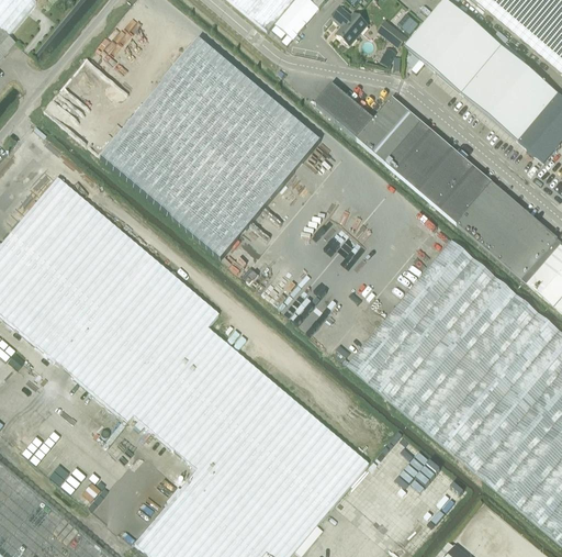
[(0,0),(0,29),(8,35),(36,1),(35,0),(0,0)]
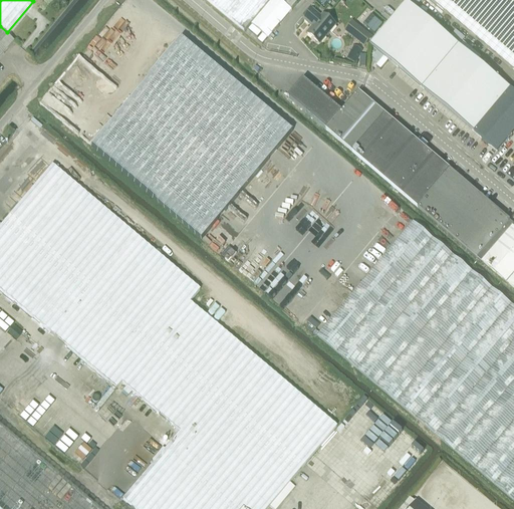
[(212,0),(245,28),(252,19),(267,0),(285,0),(291,5),(295,0),(212,0)]
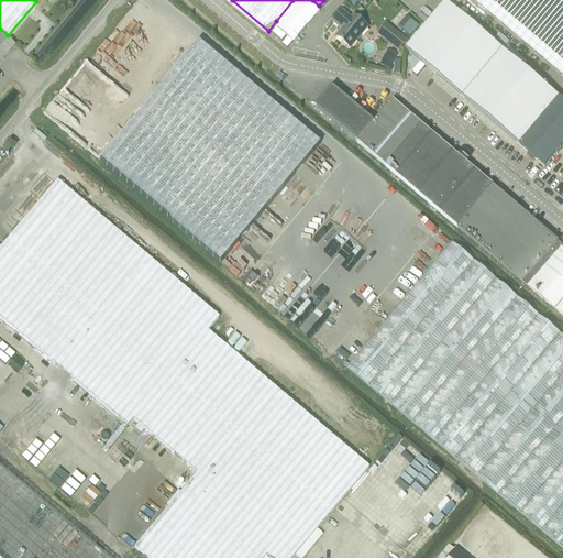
[(293,0),(276,21),(294,36),(319,6),(312,0),(293,0)]
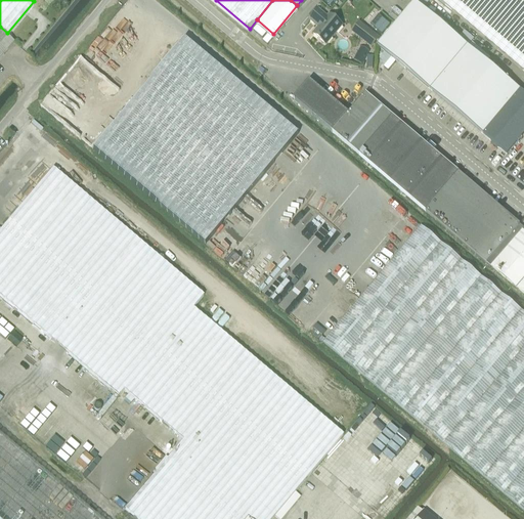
[(507,150),(523,129),(523,89),(419,0),(411,0),(377,41),(507,150)]
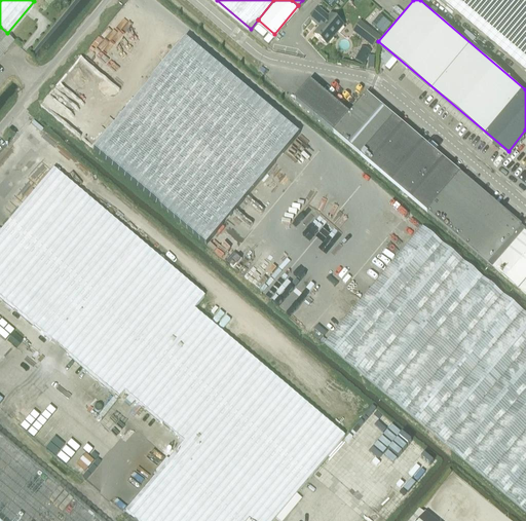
[(446,0),(525,66),(525,0),(446,0)]
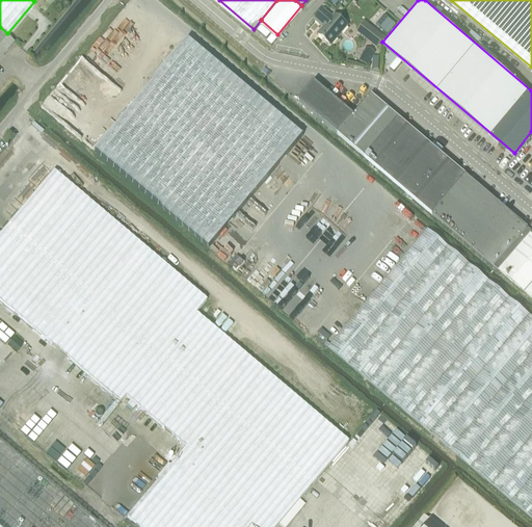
[(318,30),(330,41),(347,21),(335,10),(331,12),(323,5),(315,16),(320,21),(321,20),(324,22),(318,30)]
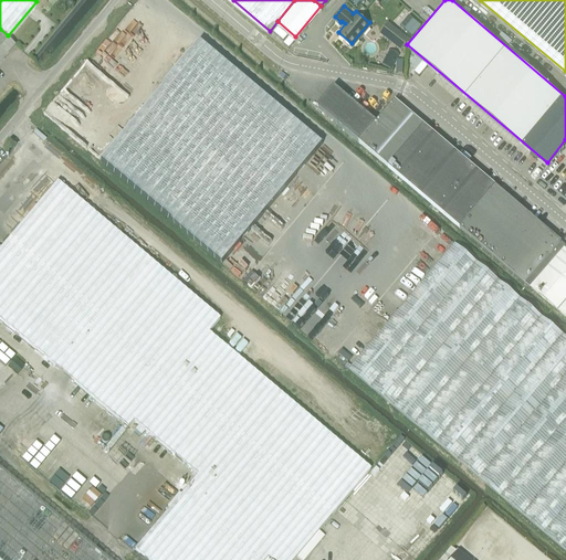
[(408,11),(400,22),(412,32),(421,22),(408,11)]
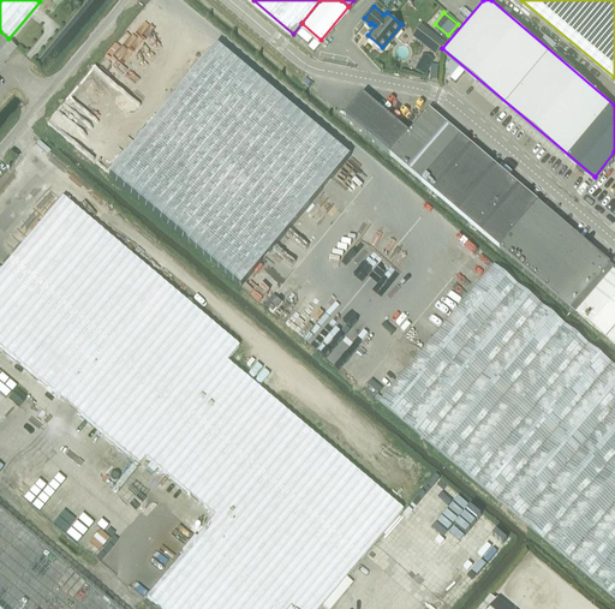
[(425,40),(424,42),(436,51),(445,39),(422,21),(415,30),(425,40)]
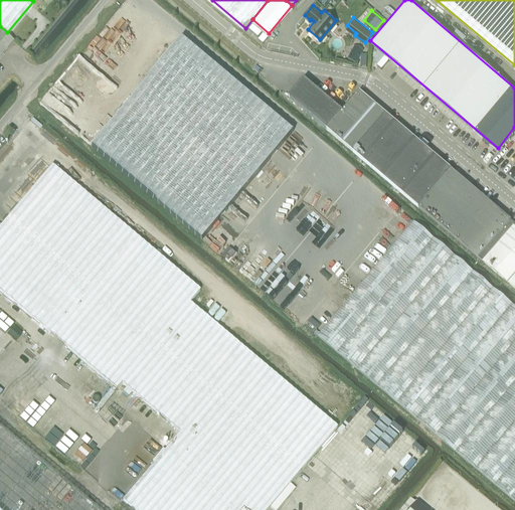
[(252,20),(248,25),(258,33),(262,28),(252,20)]
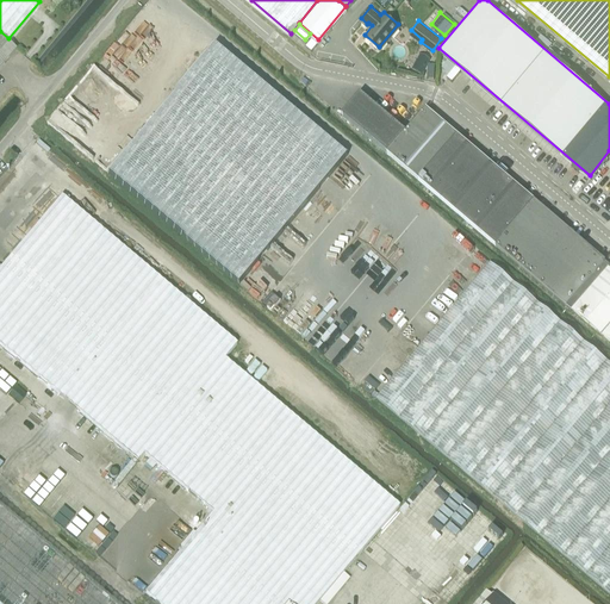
[(0,64),(17,45),(8,38),(0,31),(0,64)]
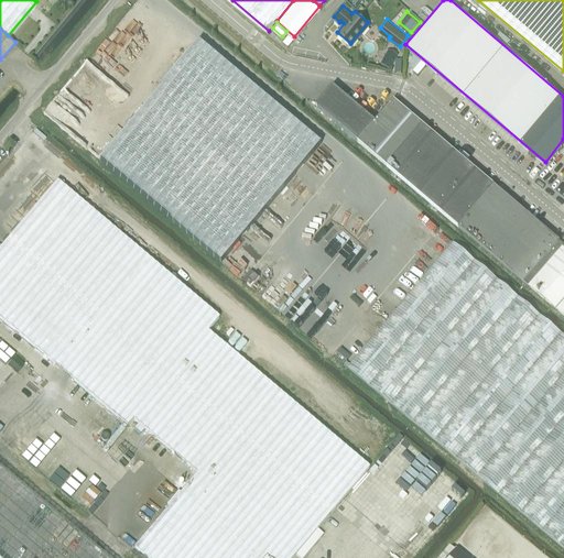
[(288,33),(283,39),(288,43),(293,36),(288,33)]
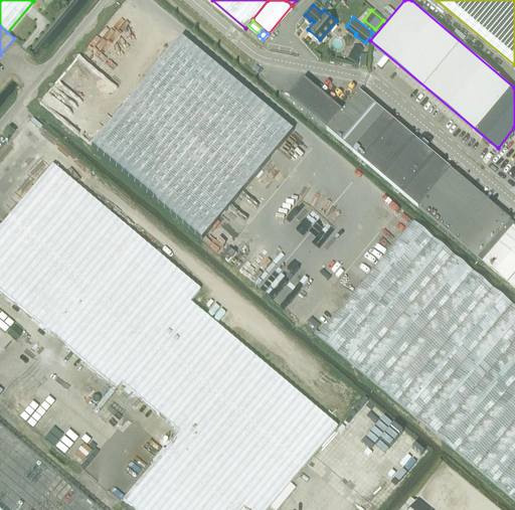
[(182,33),(90,143),(201,236),(294,127),(182,33)]
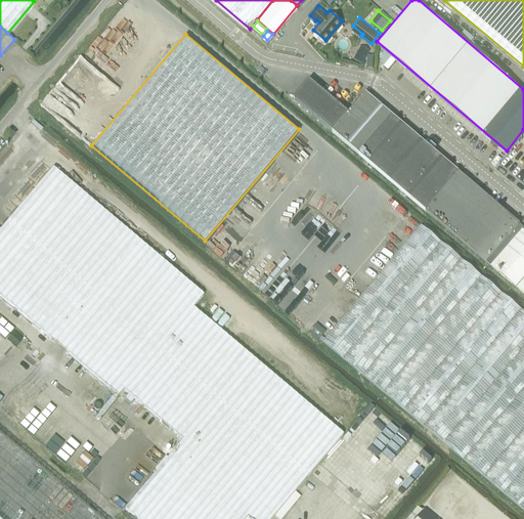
[(360,43),(353,55),(361,60),(369,47),(360,43)]
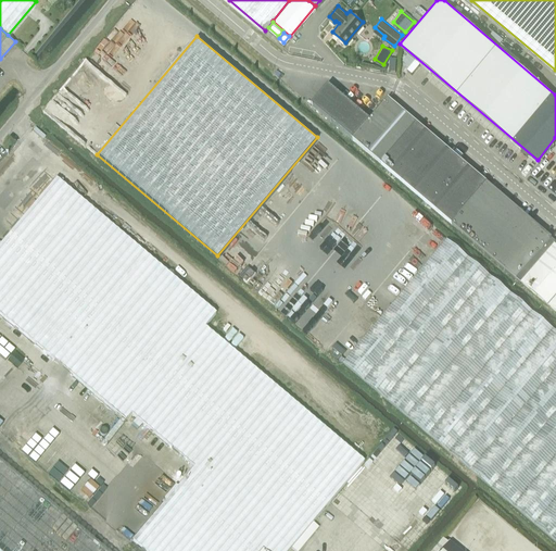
[(407,50),(402,58),(405,60),(404,62),(408,65),(415,57),(407,50)]
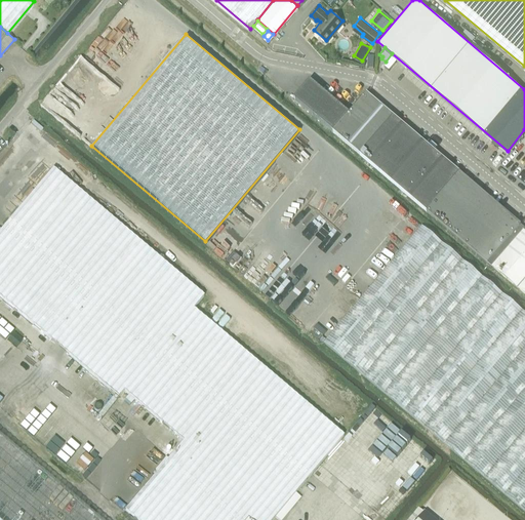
[(386,62),(385,63),(389,67),(393,62),(396,57),(392,53),(386,62)]
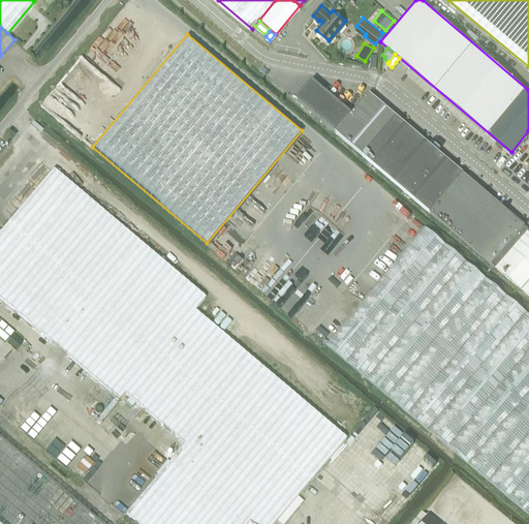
[(336,128),(351,109),(313,78),(298,96),(336,128)]
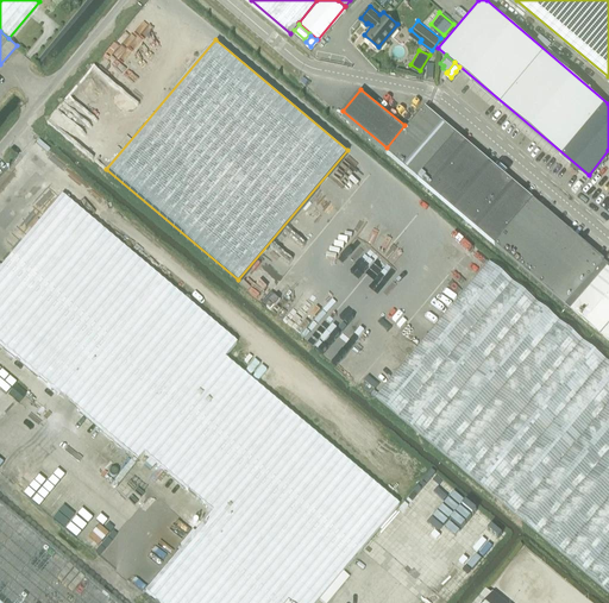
[(387,149),(418,175),(457,129),(425,101),(387,149)]
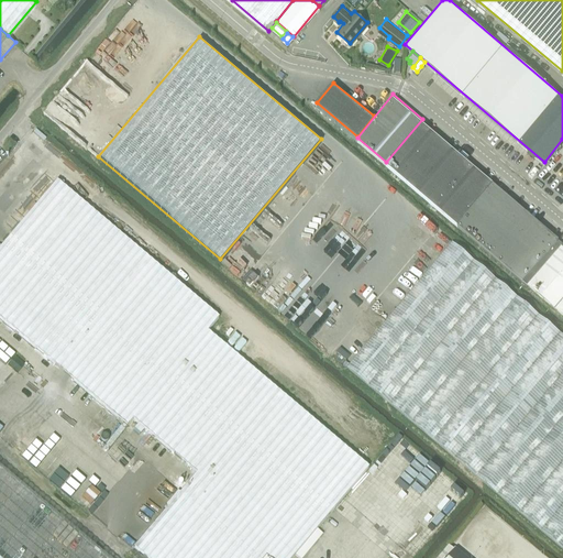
[(494,181),(422,119),(386,162),(457,223),(494,181)]
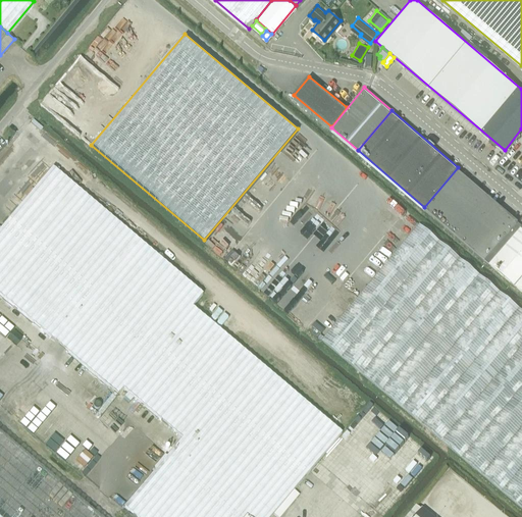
[(124,503),(140,516),(243,516),(247,513),(251,516),(267,516),(342,429),(192,303),(203,291),(53,164),(0,226),(0,291),(118,391),(123,384),(183,435),(124,503)]
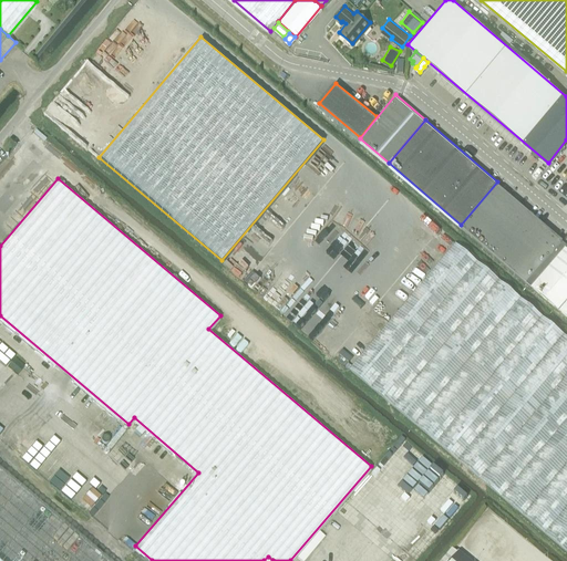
[(497,182),(461,225),(527,280),(529,277),(534,281),(565,242),(562,239),(563,237),(497,182)]
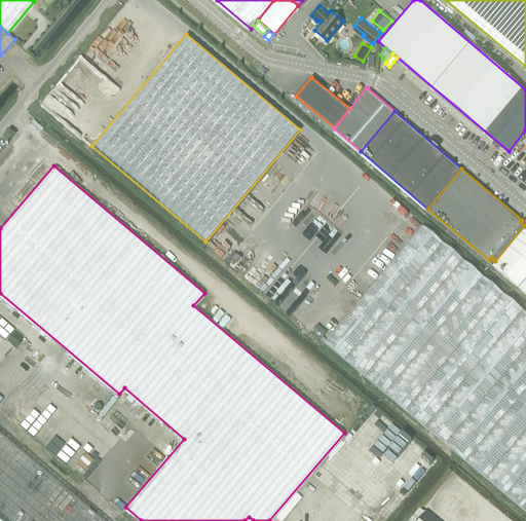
[(525,509),(525,508),(525,309),(463,257),(423,223),(413,235),(325,340),(525,509)]
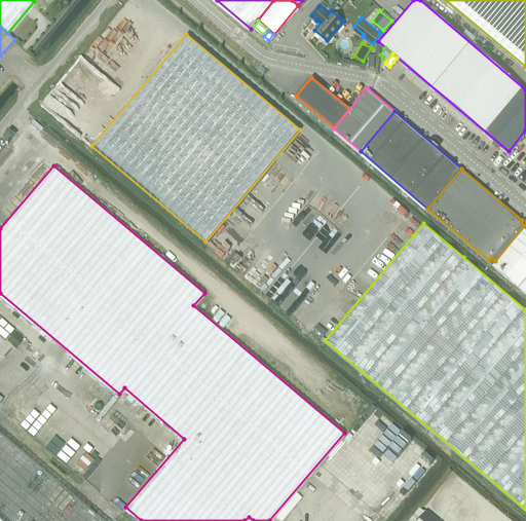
[(525,226),(524,225),(495,261),(493,263),(525,291),(525,226)]
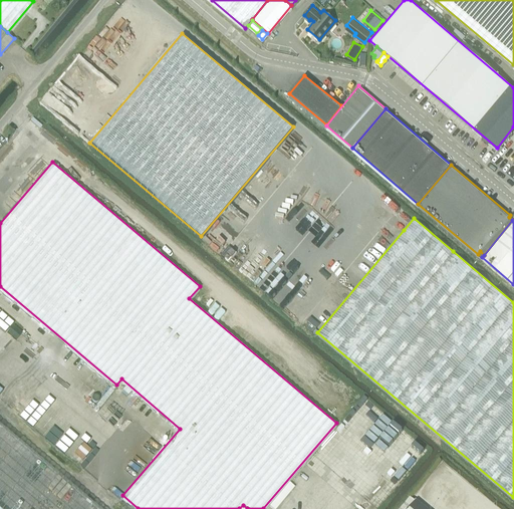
[(0,349),(23,323),(0,303),(0,349)]
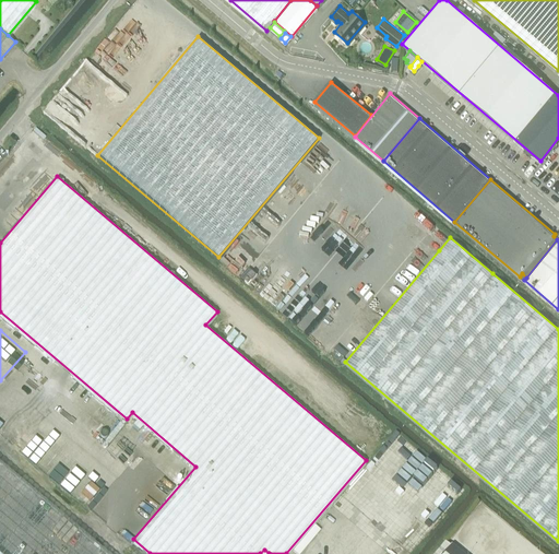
[(110,553),(0,460),(0,551),(3,553),(110,553)]
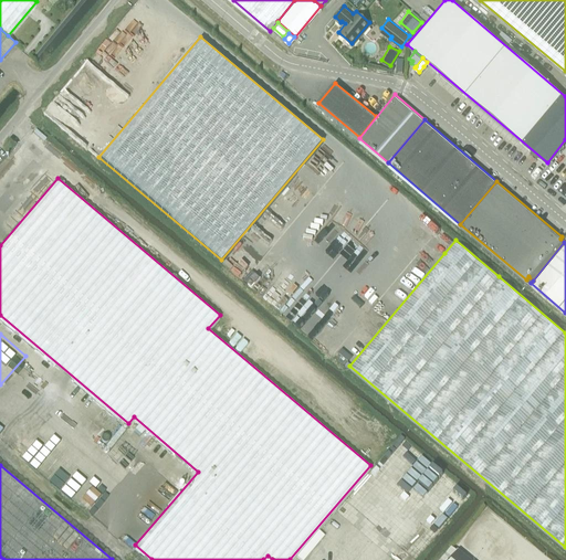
[(386,487),(357,521),(374,536),(404,502),(386,487)]
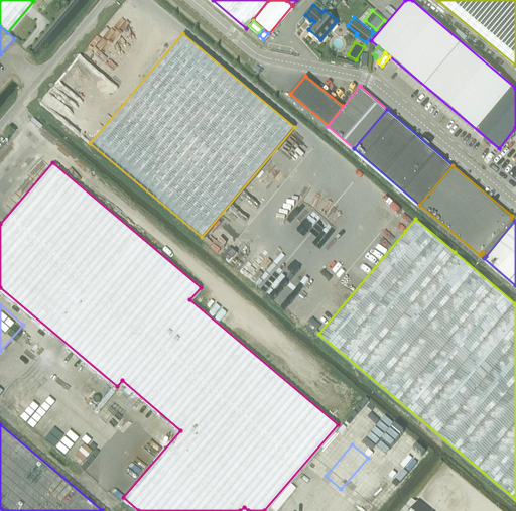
[(398,510),(433,510),(417,498),(416,499),(412,496),(398,510)]
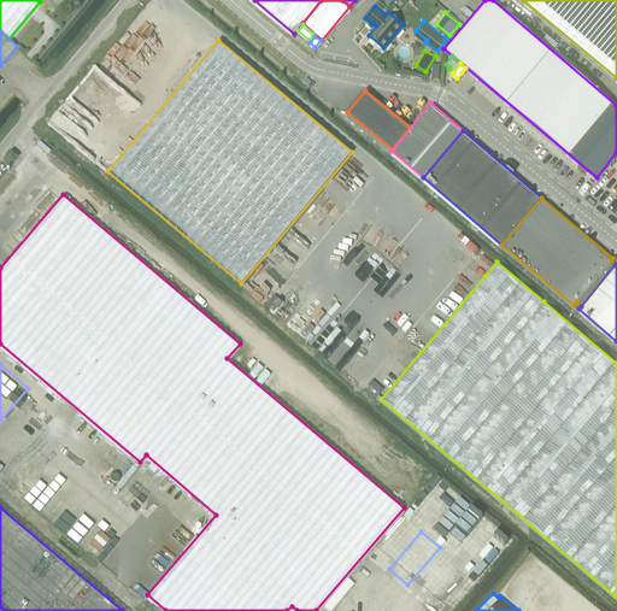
[(165,610),(152,600),(144,610),(165,610)]
